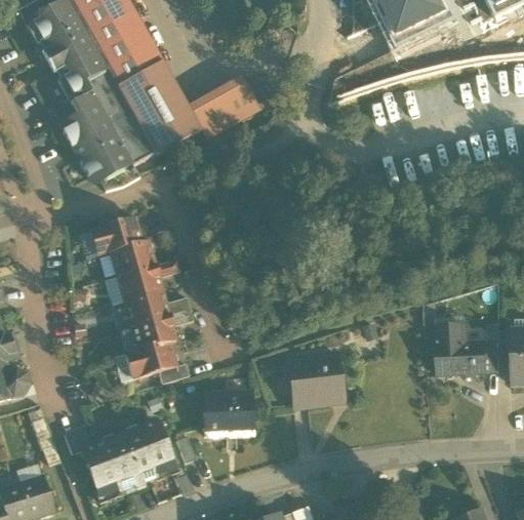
[(7,0),(12,9),(27,1),(26,0),(7,0)]
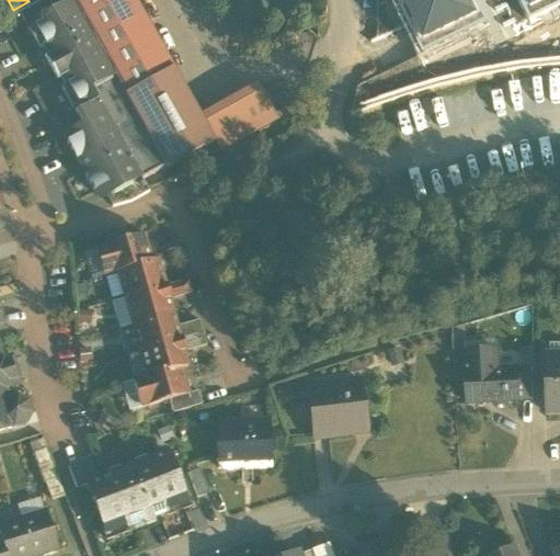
[(44,43),(48,50),(60,74),(66,82),(61,84),(75,109),(98,95),(91,84),(114,71),(75,0),(61,0),(26,21),(40,45),(44,43)]
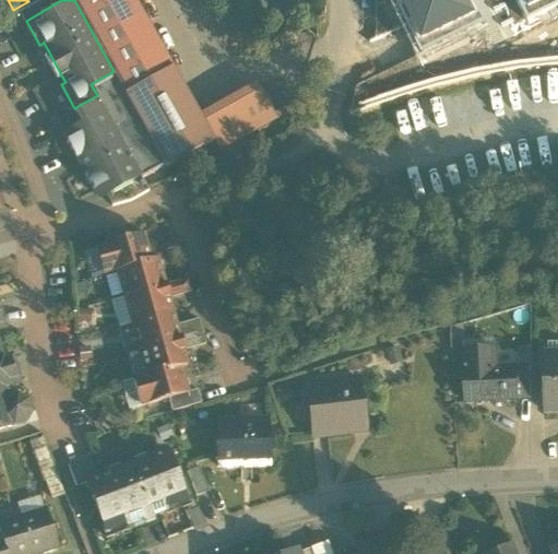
[(114,71),(125,91),(173,63),(138,0),(74,0),(114,71)]
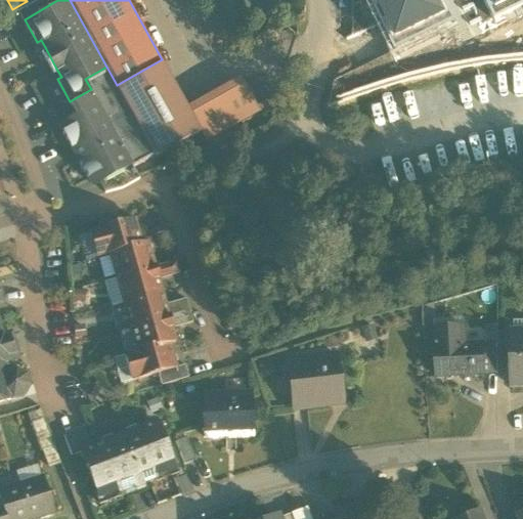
[(373,0),(397,49),(458,20),(447,0),(373,0)]
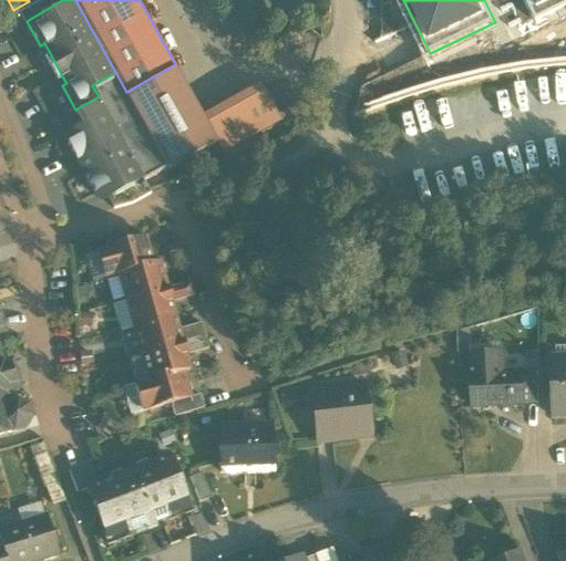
[(526,0),(537,21),(565,7),(565,0),(526,0)]
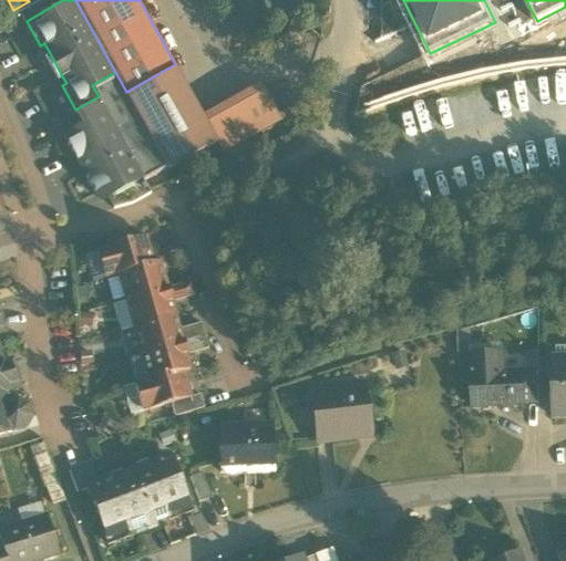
[(58,76),(61,74),(49,51),(45,53),(58,76)]
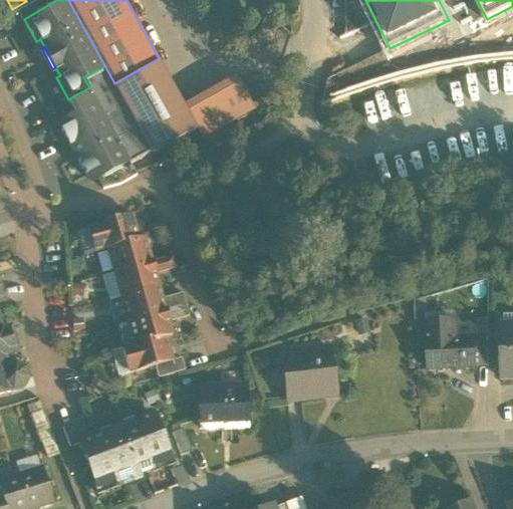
[(184,102),(159,58),(114,83),(152,149),(153,151),(197,126),(184,102)]
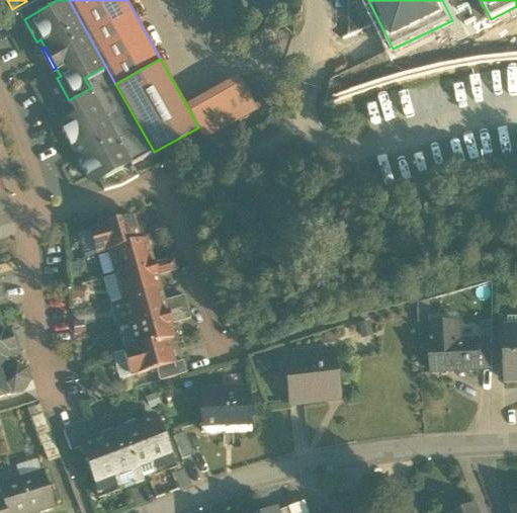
[(132,162),(153,150),(115,84),(105,66),(84,78),(90,88),(96,99),(130,159),(132,162)]
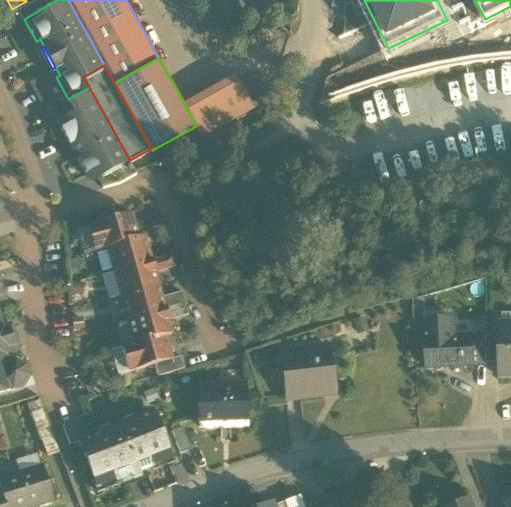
[(251,104),(233,74),(183,102),(196,126),(200,133),(251,104)]
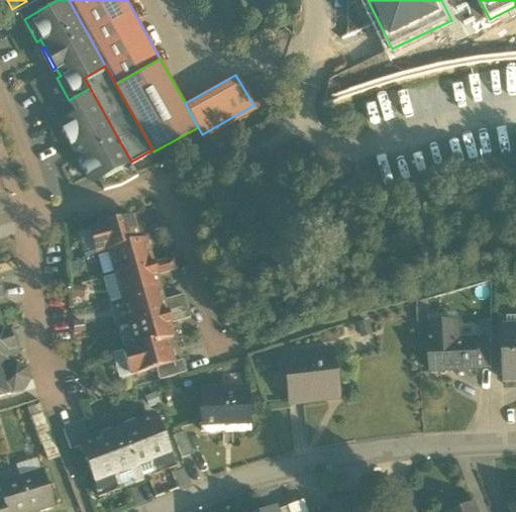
[(15,86),(27,113),(44,106),(32,79),(15,86)]
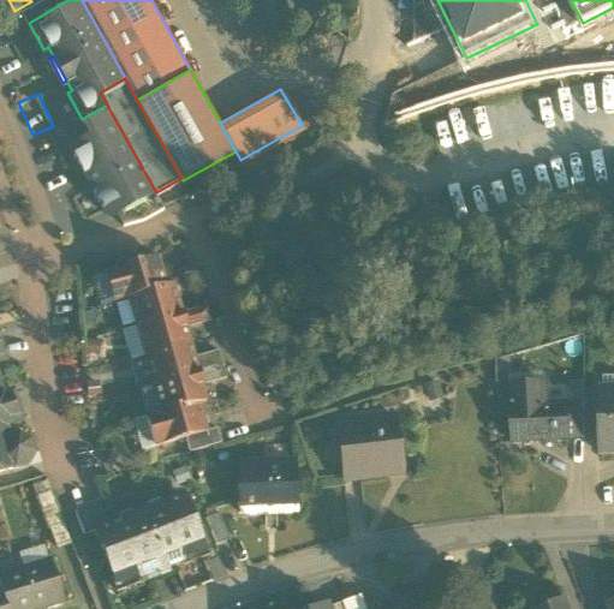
[(82,119),(89,132),(114,118),(107,105),(82,119)]
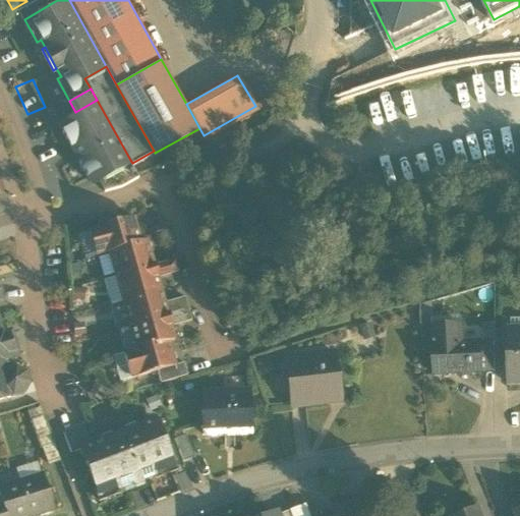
[(130,160),(97,100),(75,112),(60,120),(64,128),(62,129),(70,144),(72,142),(81,159),(79,160),(88,174),(89,173),(94,181),(99,178),(130,160)]
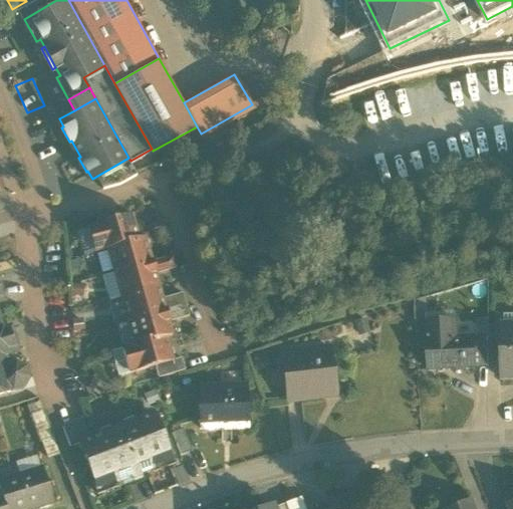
[(97,176),(103,186),(120,181),(137,172),(131,161),(129,158),(97,176)]
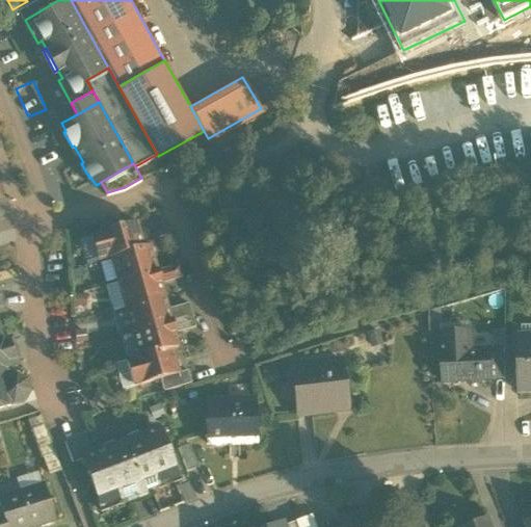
[(389,179),(364,174),(363,182),(387,187),(389,179)]
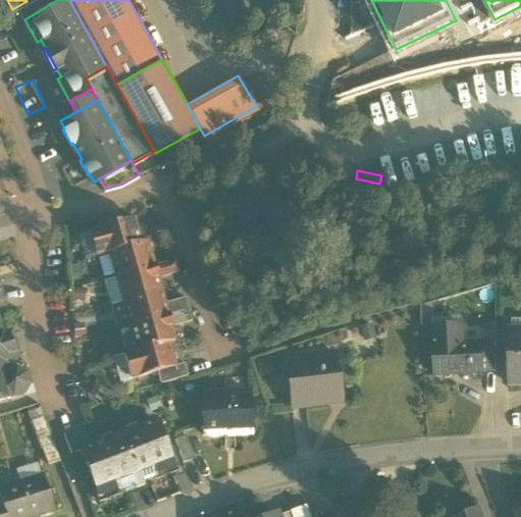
[(98,253),(109,249),(141,241),(134,215),(91,227),(98,253)]
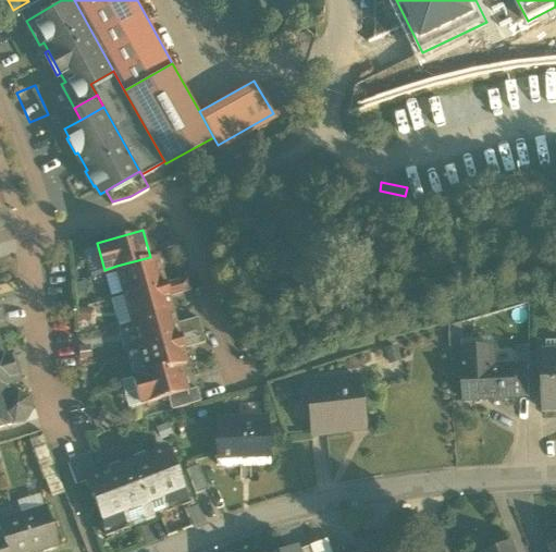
[(95,272),(104,270),(97,243),(86,245),(95,272)]
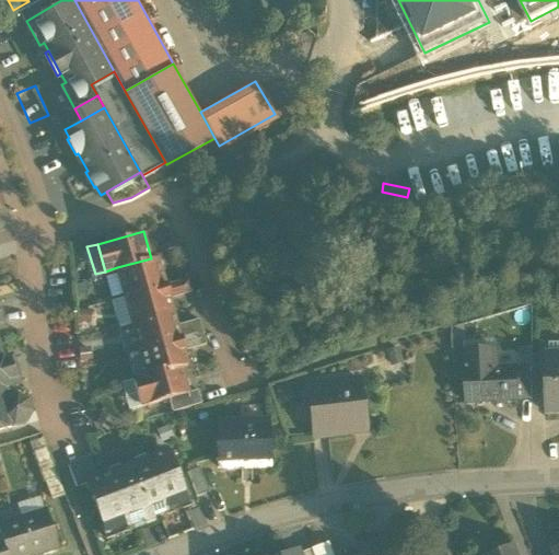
[(158,256),(151,258),(117,267),(125,293),(165,282),(158,256)]
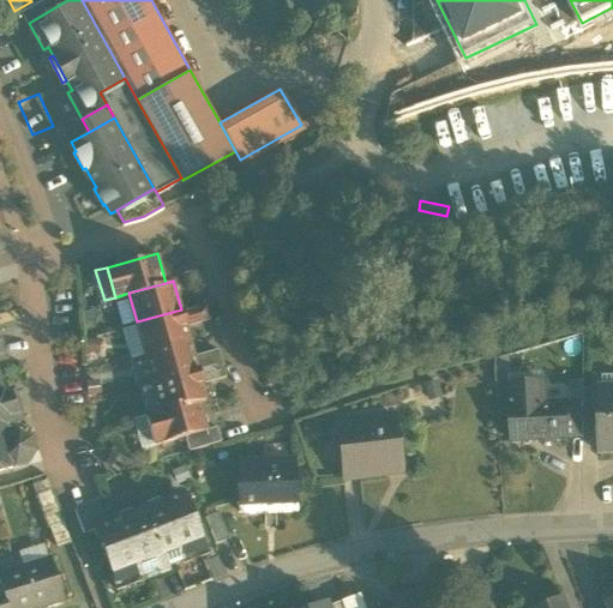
[(181,309),(185,324),(210,317),(205,302),(181,309)]
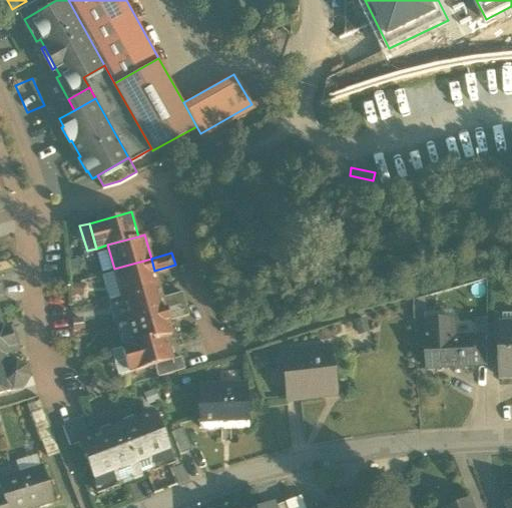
[(151,259),(114,269),(121,293),(157,283),(154,271),(151,259)]
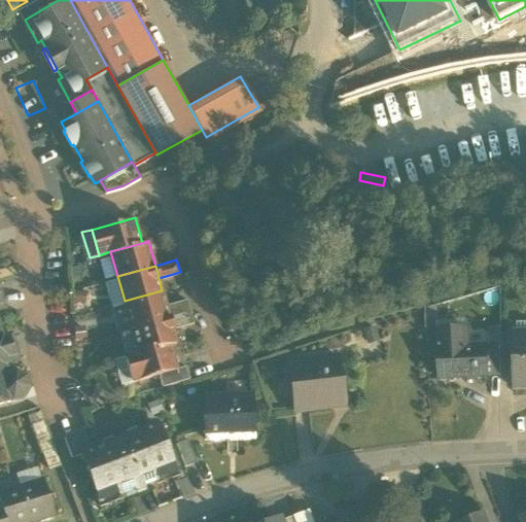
[(125,301),(117,276),(105,280),(112,305),(125,301)]
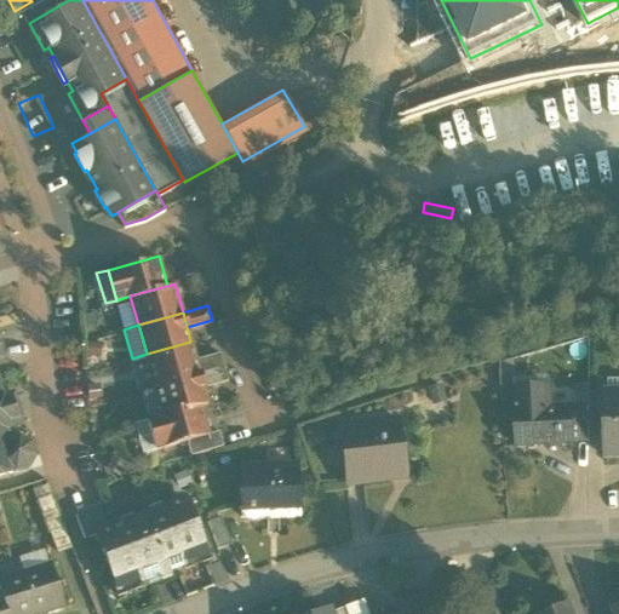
[(195,357),(190,342),(147,354),(155,384),(199,371),(195,357)]
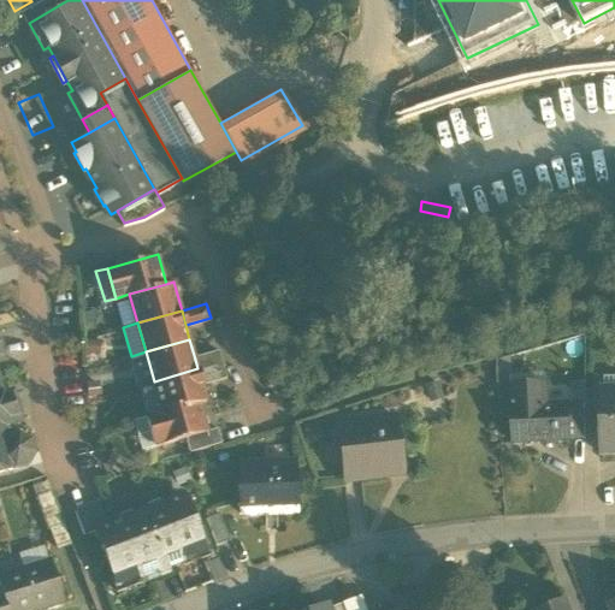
[(194,355),(197,368),(223,361),(219,348),(194,355)]
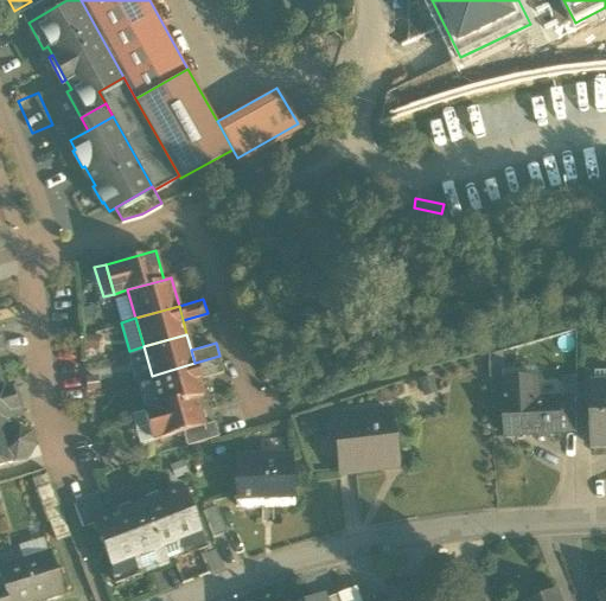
[(491,372),(505,372),(505,366),(506,366),(505,346),(491,351),(491,372)]
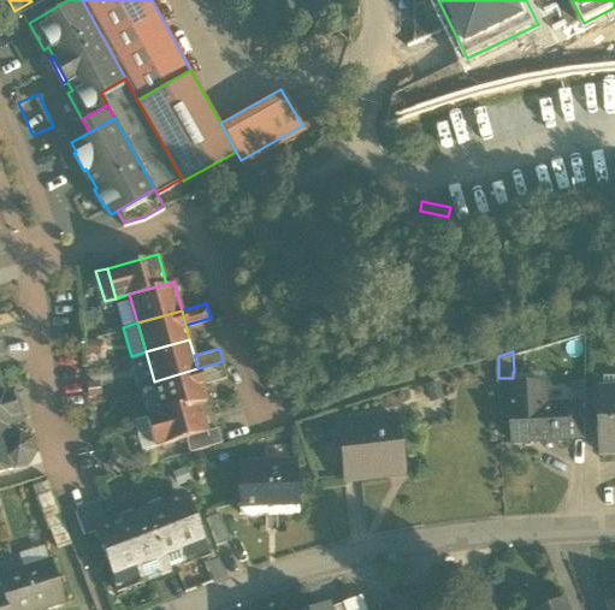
[(226,375),(223,361),(197,368),(202,383),(226,375)]
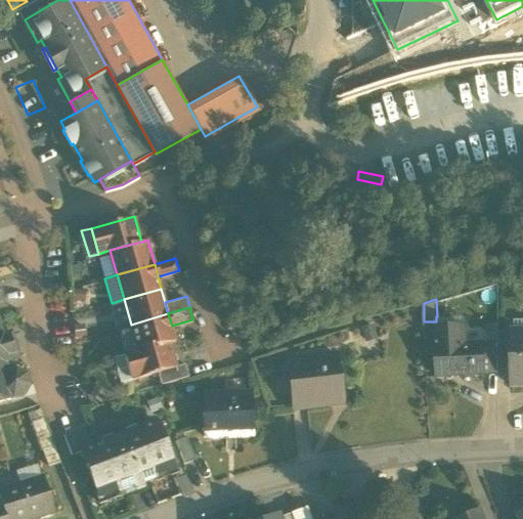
[(172,326),(168,313),(131,325),(137,349),(169,340),(175,338),(172,326)]
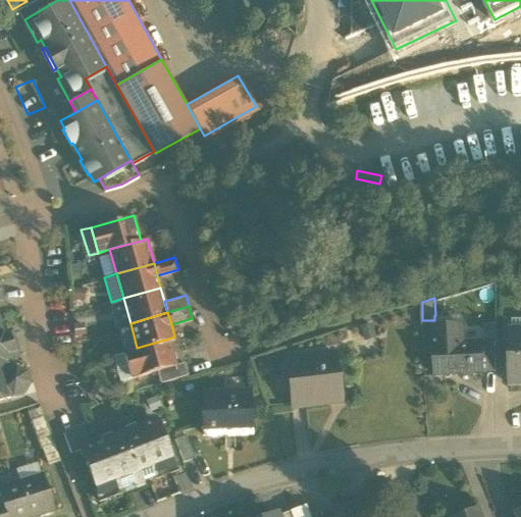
[(434,320),(434,323),(459,322),(464,322),(464,314),(435,315),(434,315),(434,320)]
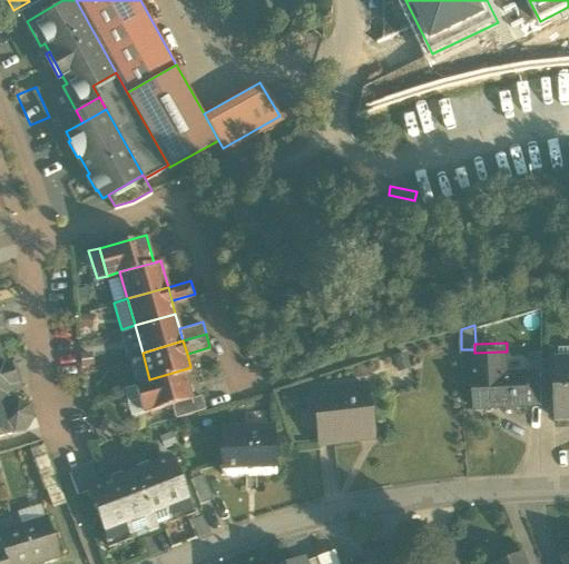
[(393,354),(398,368),(410,365),(405,349),(393,354)]
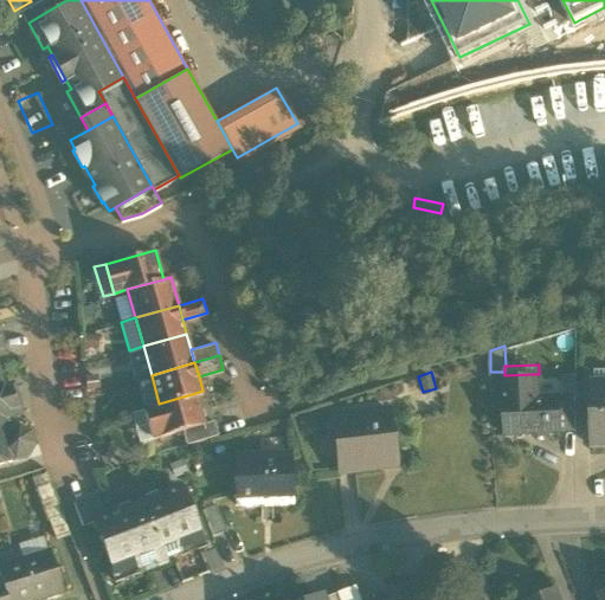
[(577,393),(575,379),(575,372),(564,372),(565,393),(577,393)]
